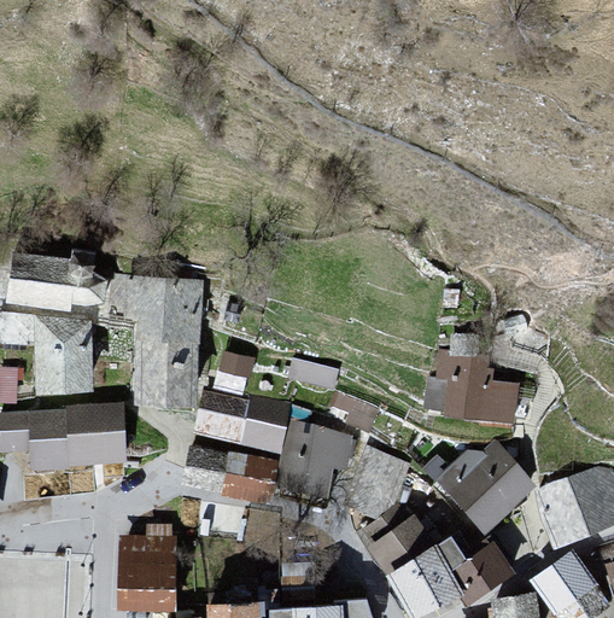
[(7,245),(1,296),(99,308),(105,257),(7,245)]
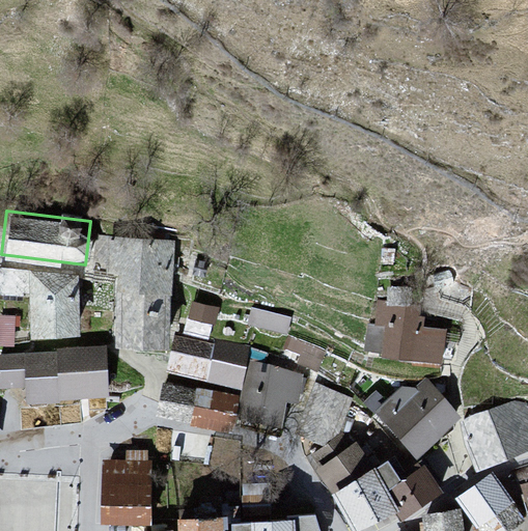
[(127,294),(174,294),(174,243),(112,243),(111,277),(127,277),(127,294)]
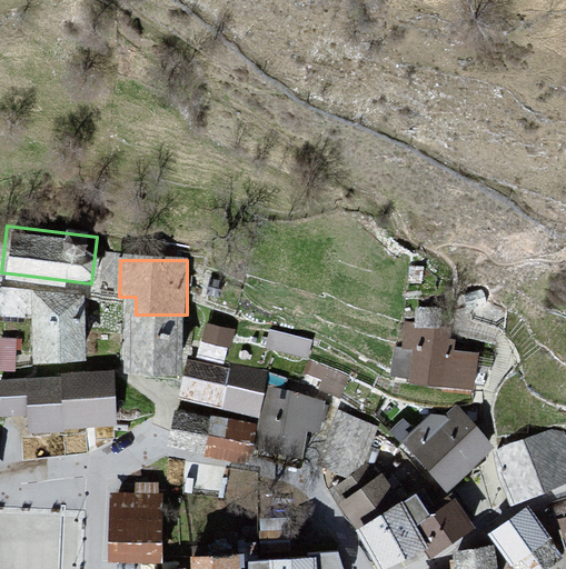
[(36,317),(33,293),(11,290),(10,297),(2,297),(0,306),(0,315),(27,319),(27,315),(36,317)]
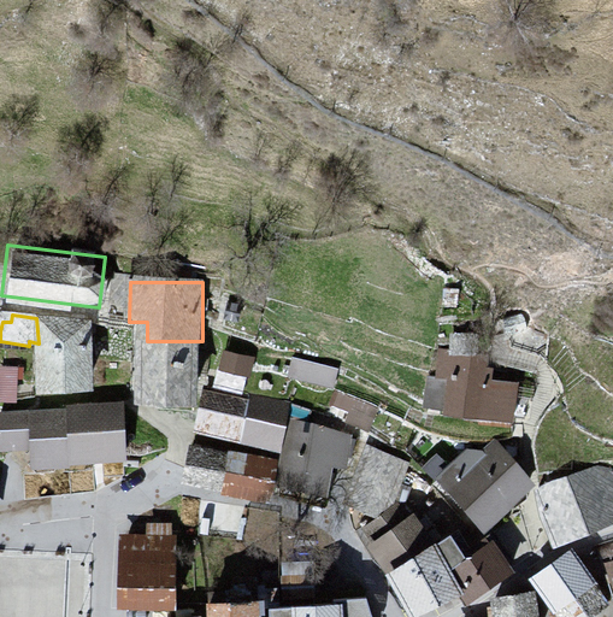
[(43,391),(99,388),(92,325),(36,318),(39,344),(43,391)]
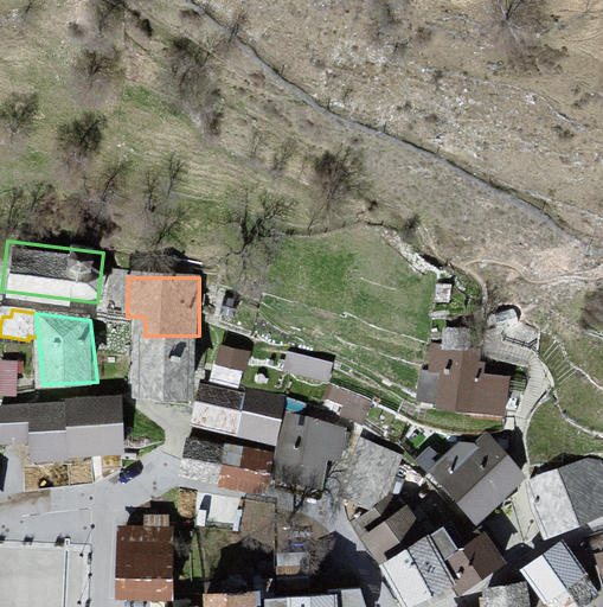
[(199,336),(145,336),(145,397),(199,397),(199,336)]
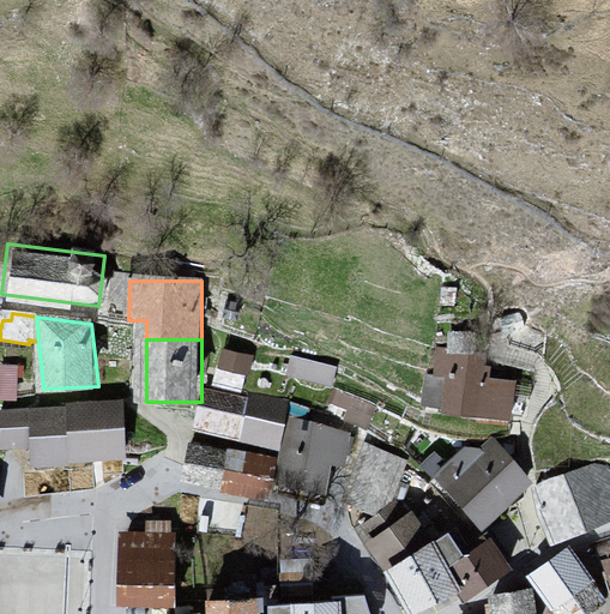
[(245,379),(249,360),(221,353),(216,372),(245,379)]
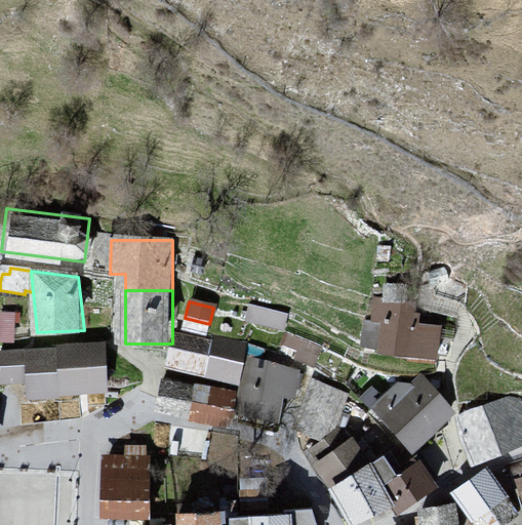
[(283,328),(286,309),(247,301),(244,321),(283,328)]
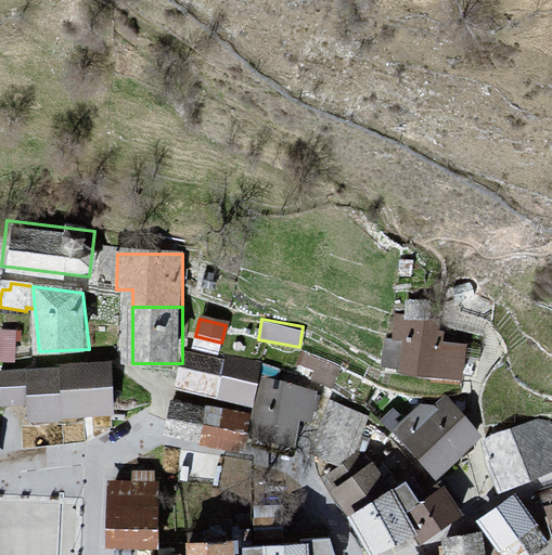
[(440,328),(398,324),(396,344),(383,343),(381,366),(401,369),(400,374),(460,378),(463,349),(439,347),(440,328)]
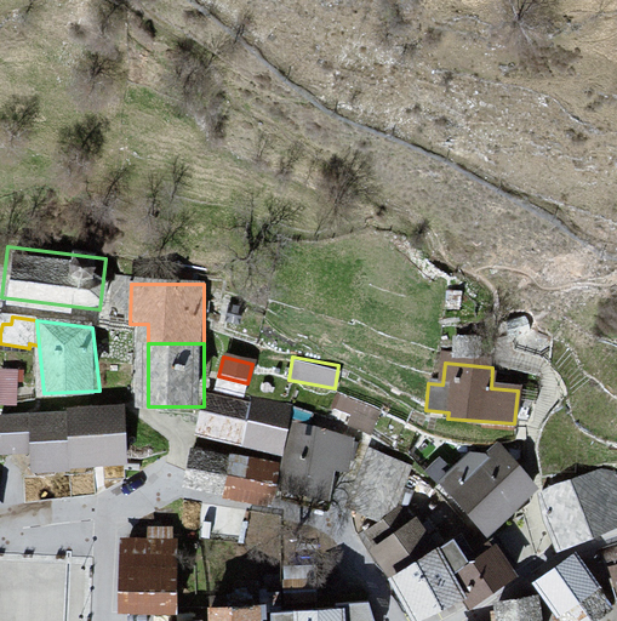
[(205,394),(195,434),(236,445),(246,404),(205,394)]
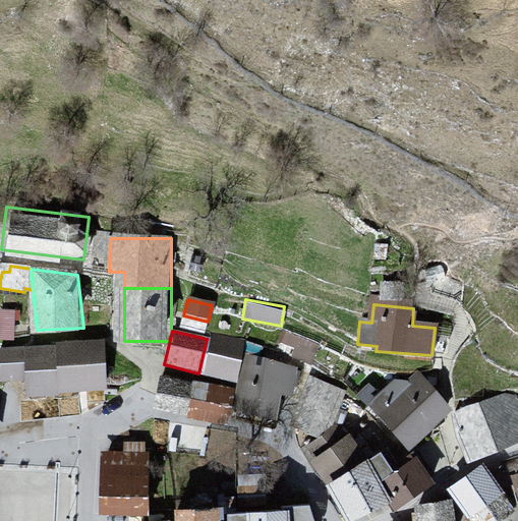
[(243,347),(207,339),(198,373),(235,382),(243,347)]
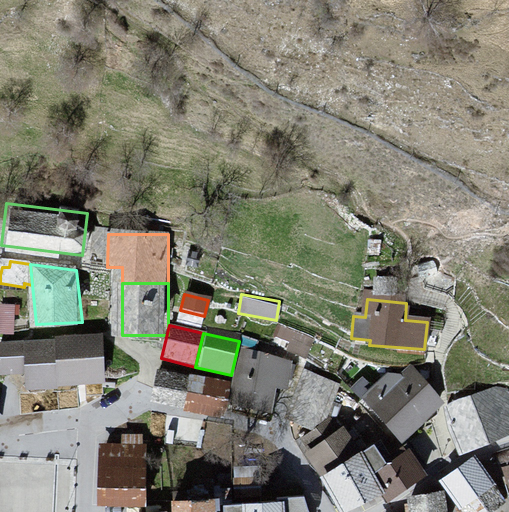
[(105,384),(101,336),(55,340),(56,342),(59,387),(105,384)]
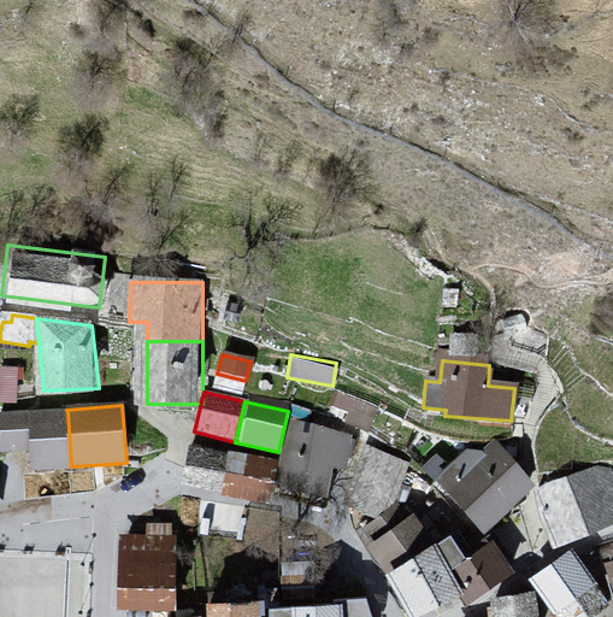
[(71,466),(68,412),(28,413),(30,451),(31,471),(71,469),(71,466)]
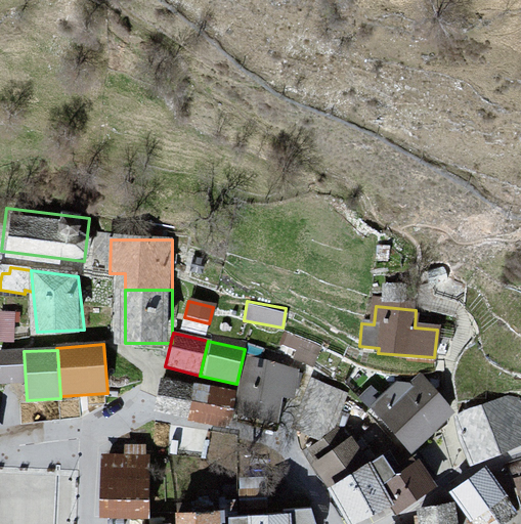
[(26,383),(24,351),(0,353),(0,385),(26,383)]
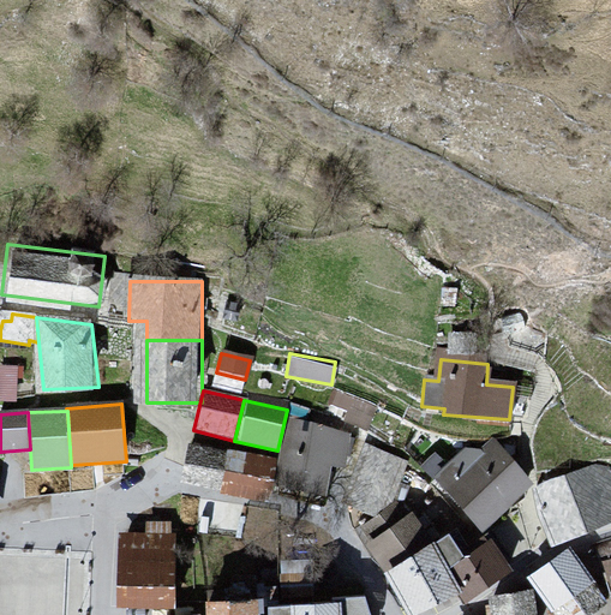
[(343,473),(349,436),(291,425),(281,483),(328,491),(331,471),(343,473)]
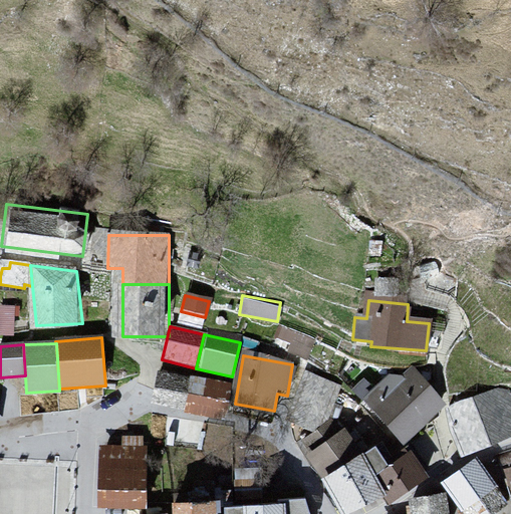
[(368,401),(399,436),(440,400),(411,365),(368,401)]
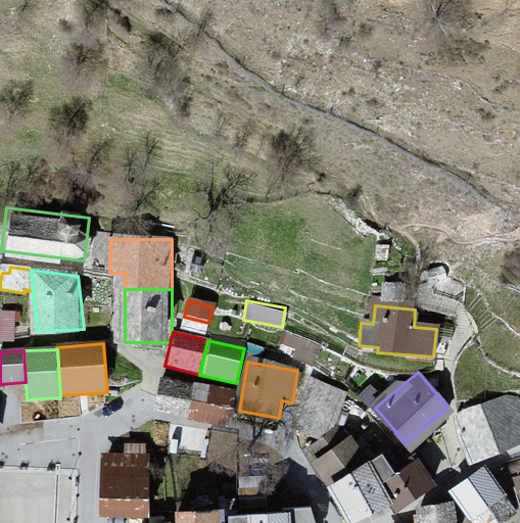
[(327,440),(343,396),(305,382),(289,426),(327,440)]
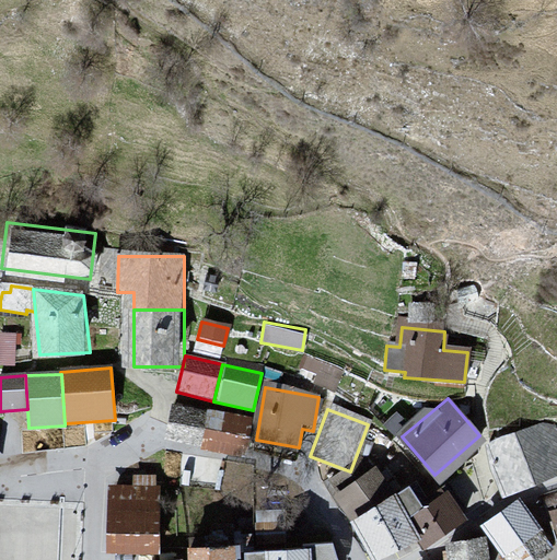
[(537,422),(484,443),(502,490),(556,468),(556,440),(552,427),(537,422)]
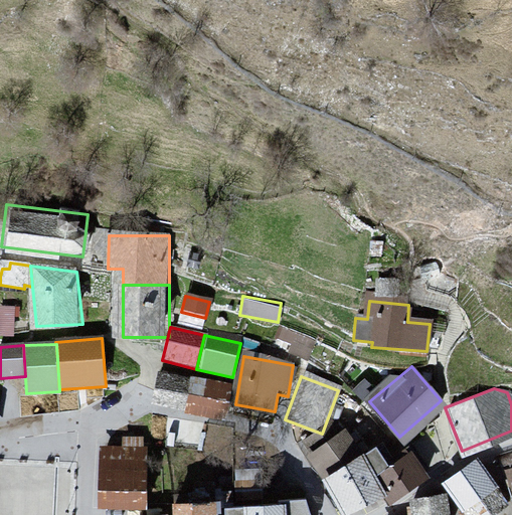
[(196,439),(196,427),(172,426),(172,438),(196,439)]
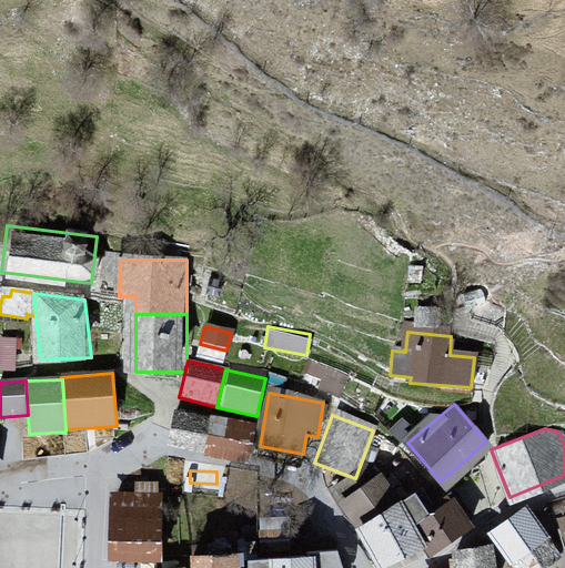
[(354,520),(391,498),(375,473),(334,497),(350,523),(354,520)]
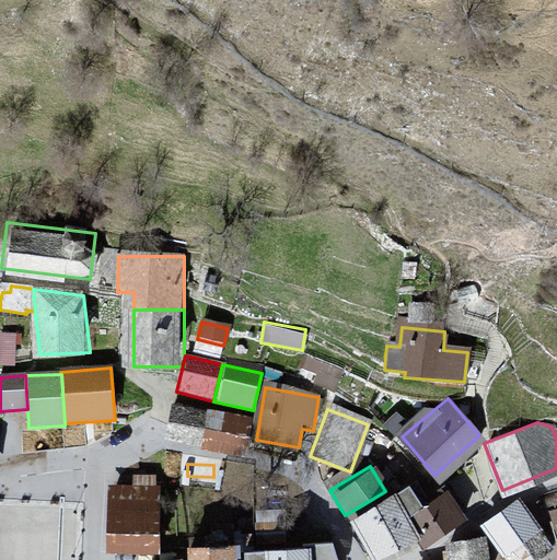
[(107,479),(105,551),(158,552),(160,469),(130,469),(130,480),(107,479)]
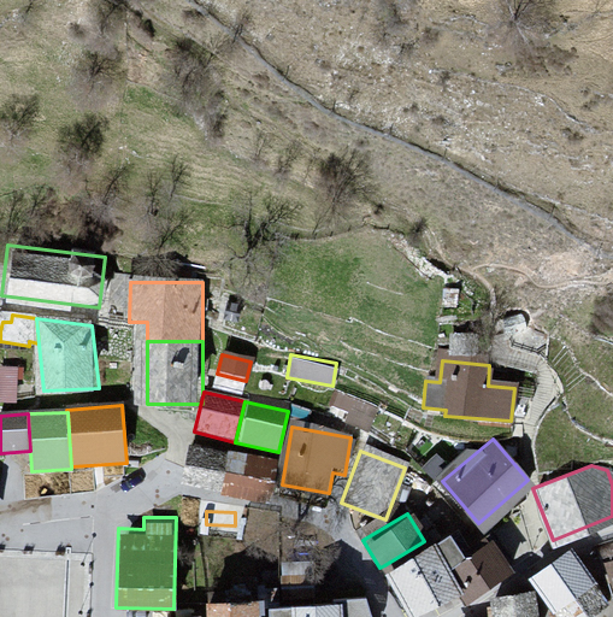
[(384,565),(413,612),(457,587),(464,582),(451,562),(435,535),(424,541),(384,565)]
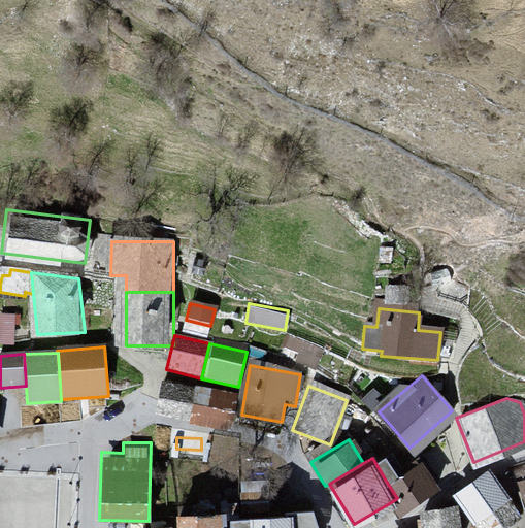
[(421,459),(386,481),(397,498),(391,502),(396,510),(437,486),(421,459)]
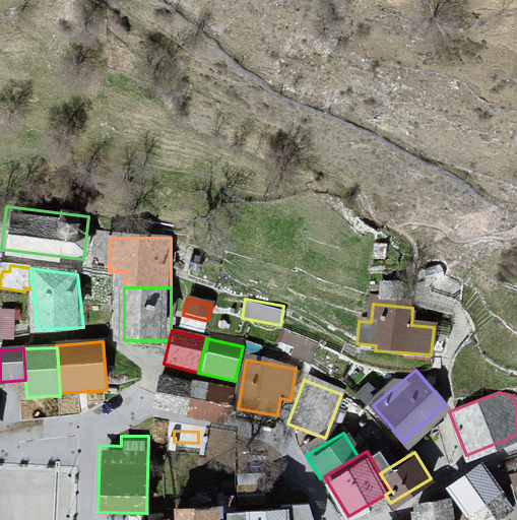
[(467,519),(506,519),(516,514),(486,467),(448,488),(467,519)]
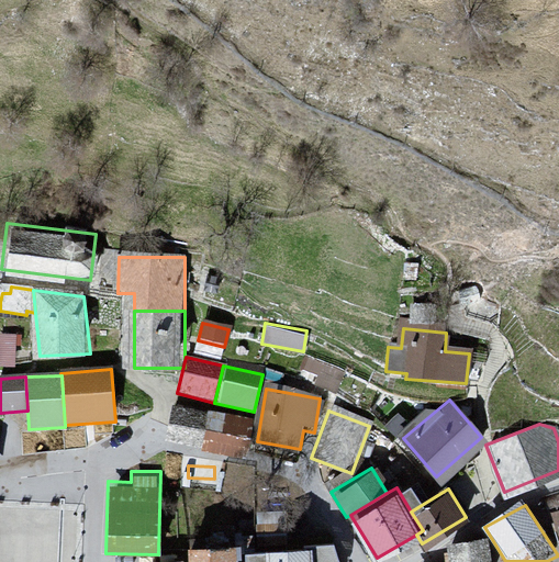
[(450,544),(451,561),(491,561),(489,540),(450,544)]
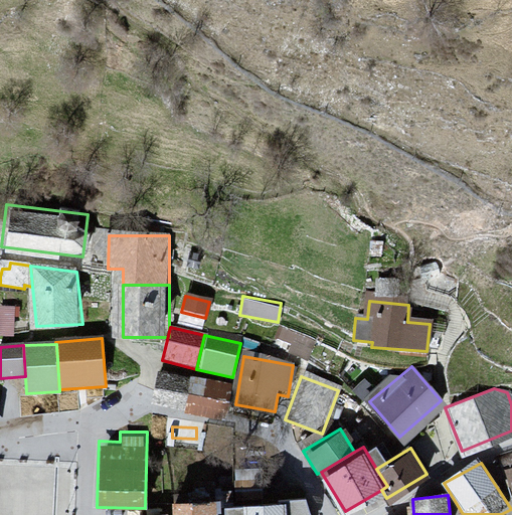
[(172,514),(218,514),(217,503),(172,506),(172,514)]
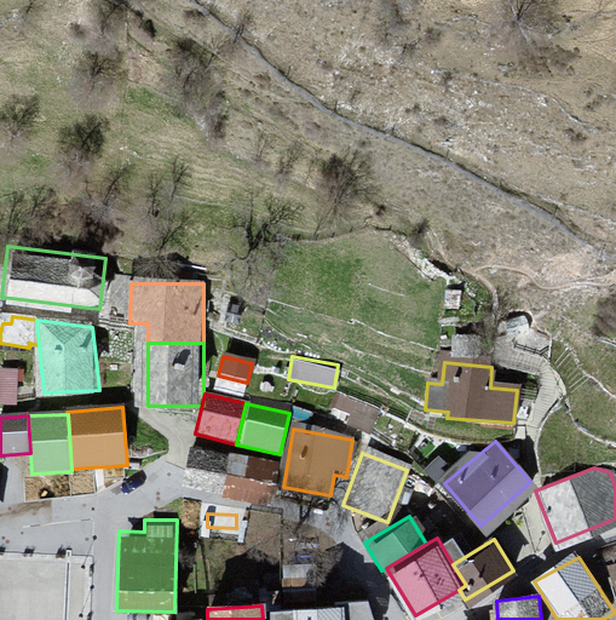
[(293,609),(293,619),(345,619),(345,607),(293,609)]
